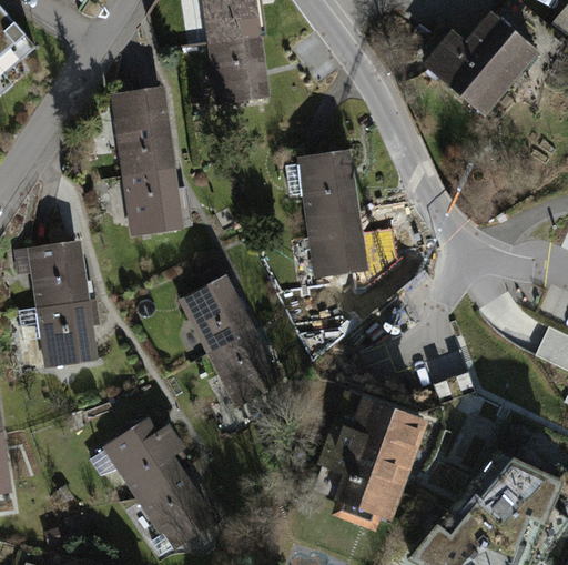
[(204,0),(211,46),(220,108),(273,101),(265,40),(259,0),(204,0)]
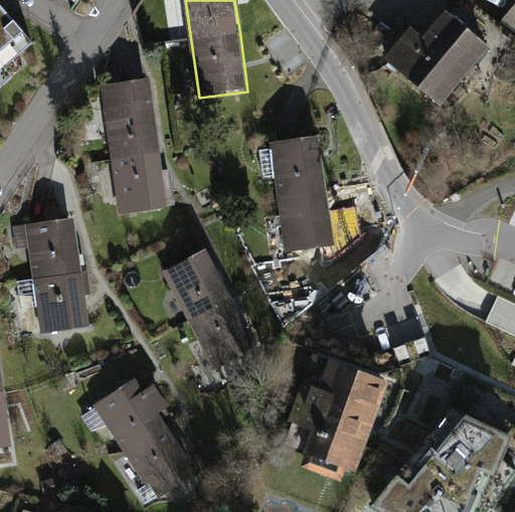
[(0,91),(42,55),(0,4),(0,91)]
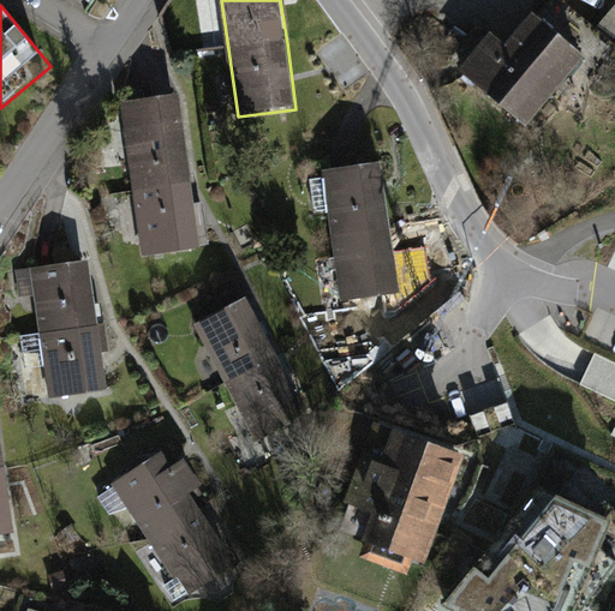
[(614,43),(614,5),(596,27),(614,43)]
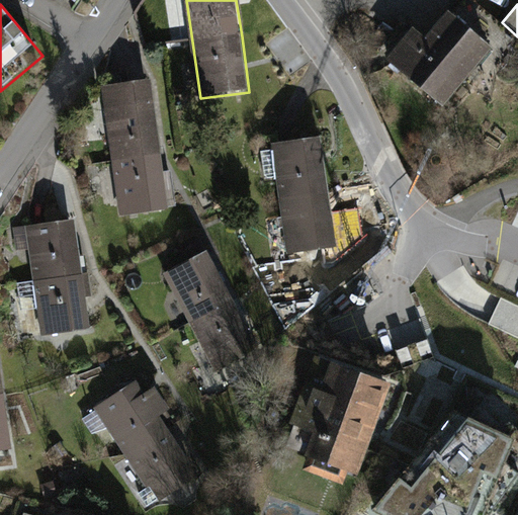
[(445,111),(496,57),(452,17),(430,43),(413,27),(385,57),(445,111)]
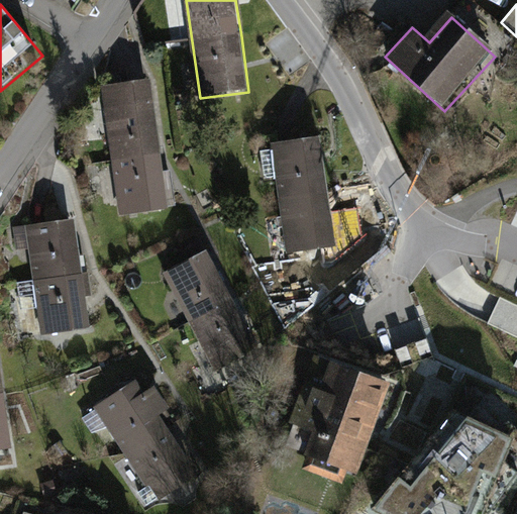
[(153,101),(105,107),(119,217),(168,211),(153,101)]
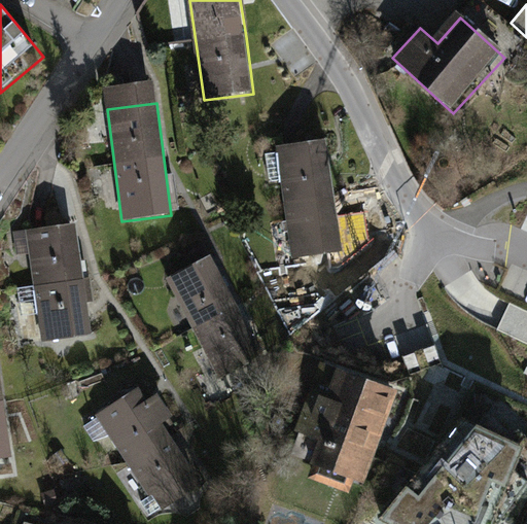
[(327,143),(278,149),(291,262),(342,255),(327,143)]
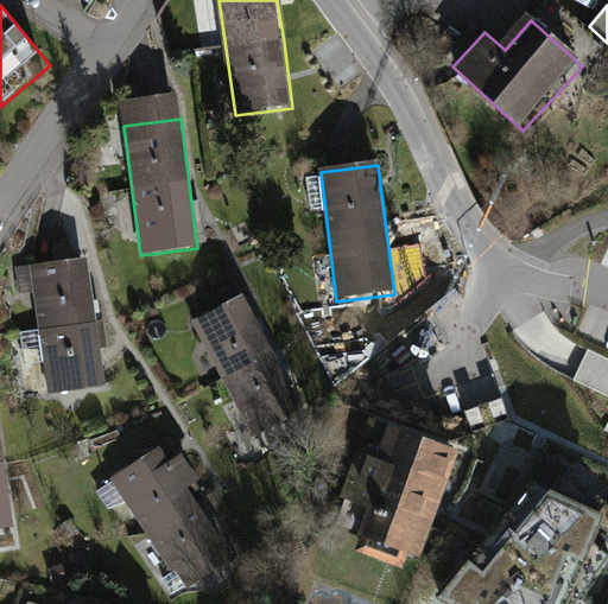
[(443,279),(431,243),(411,250),(422,286),(443,279)]
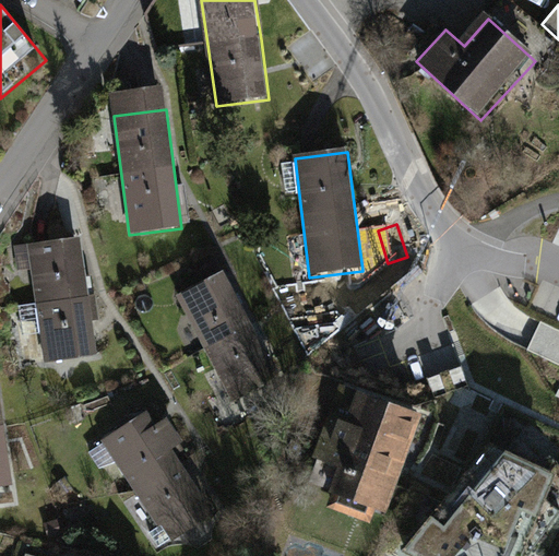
[(82,239),(30,246),(45,365),(97,358),(82,239)]
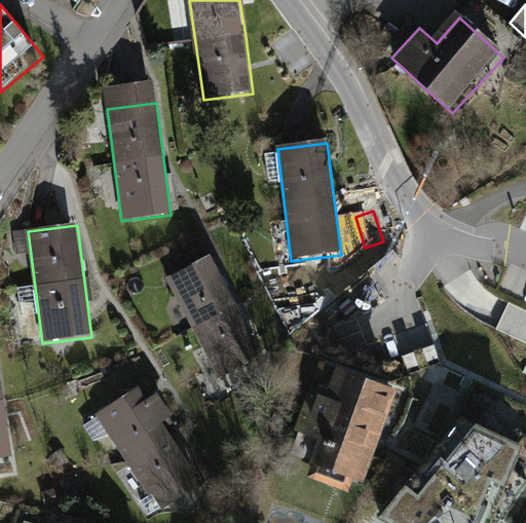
[(213,259),(170,283),(223,381),(267,358),(213,259)]
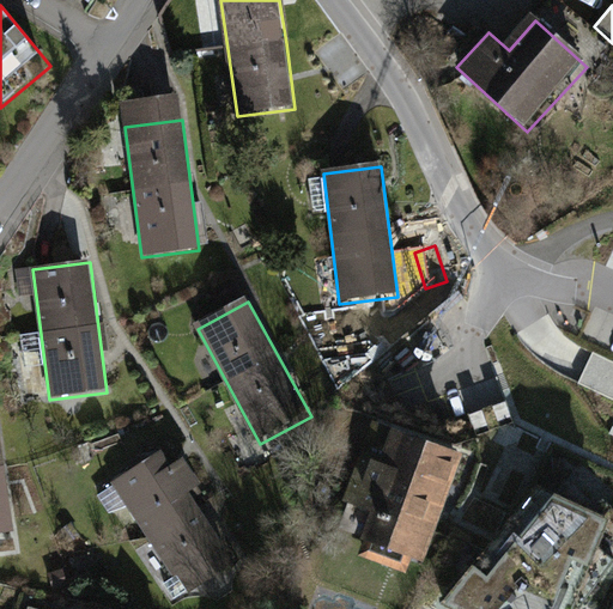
[(612,358),(592,351),(580,381),(612,394),(612,358)]
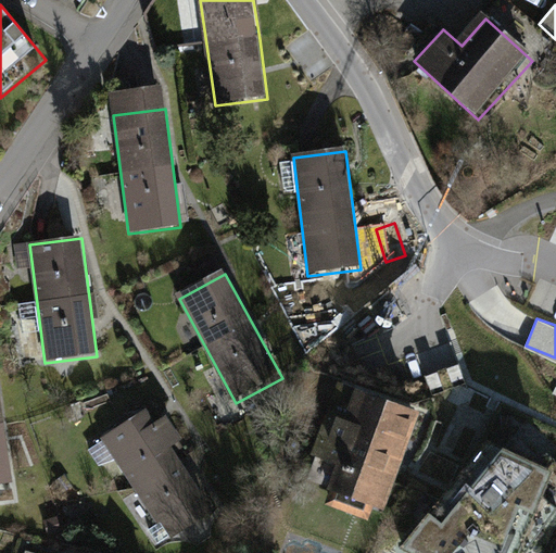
[(419,411),(337,380),(311,453),(315,454),(306,477),(330,487),(325,502),(368,518),(374,503),(384,507),(419,411)]
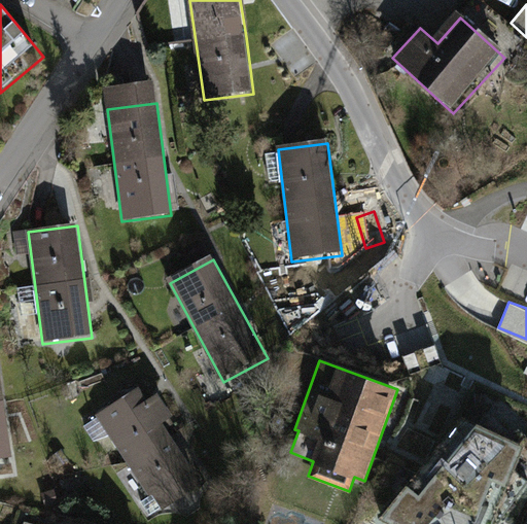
[(0,379),(0,460),(10,459),(0,379)]
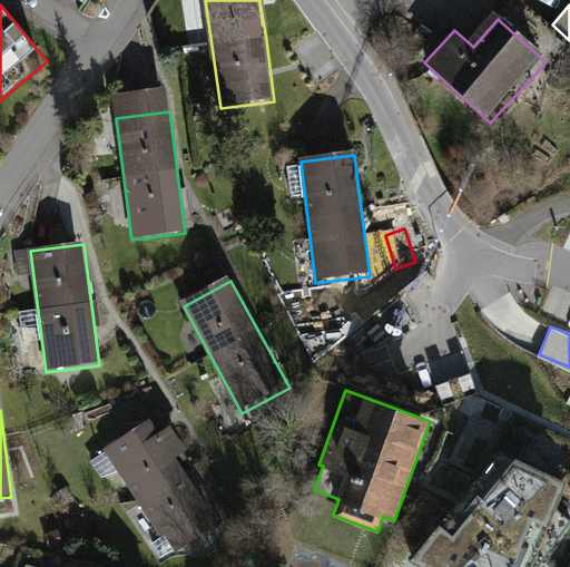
[(151,422),(106,451),(173,554),(218,525),(151,422)]
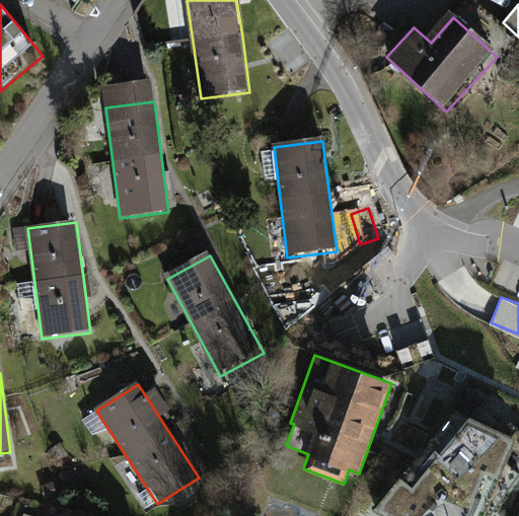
[(484,515),(513,440),(456,411),(374,510),(385,515),(484,515)]
